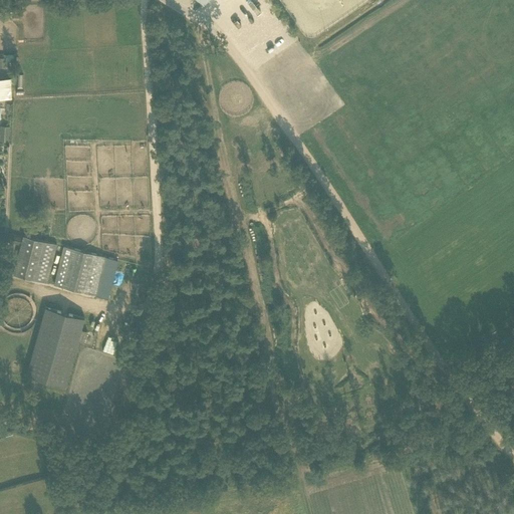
[(6,7),(6,15),(16,15),(15,6),(6,7)]
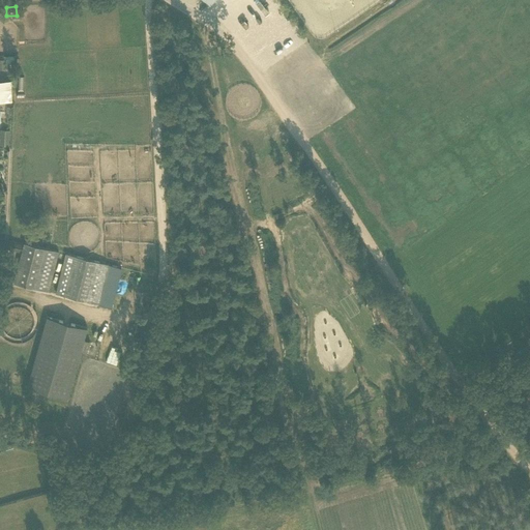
[(0,79),(0,100),(4,101),(4,93),(10,93),(9,80),(0,79)]
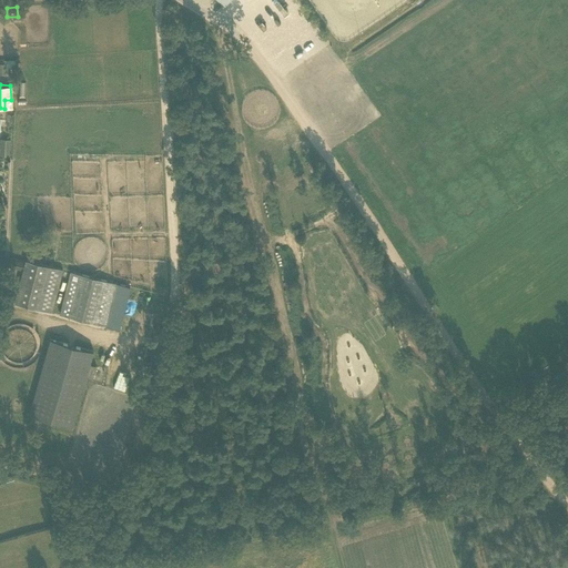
[(0,264),(24,271),(26,262),(0,255),(0,264)]
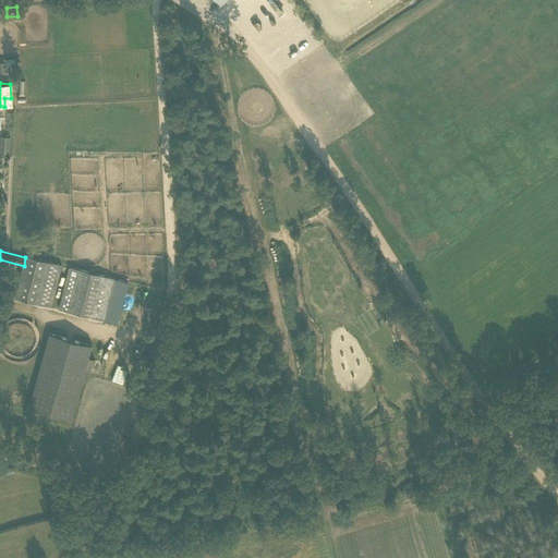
[(26,256),(25,257),(24,266),(15,298),(51,307),(62,265),(26,256)]
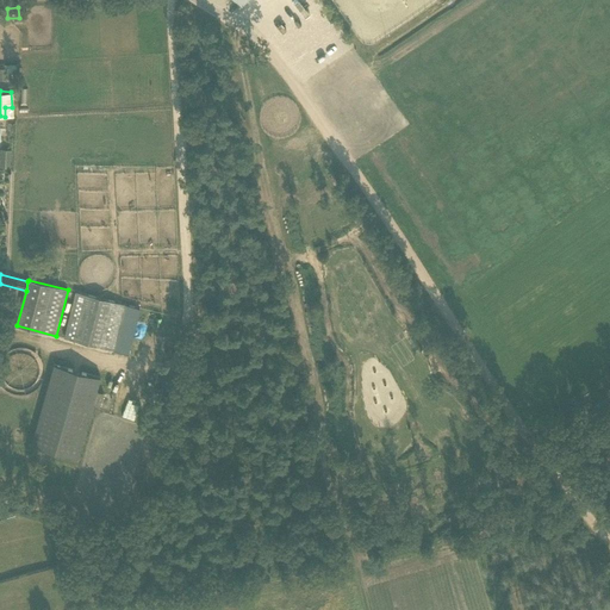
[(64,337),(114,350),(126,305),(76,292),(64,337)]
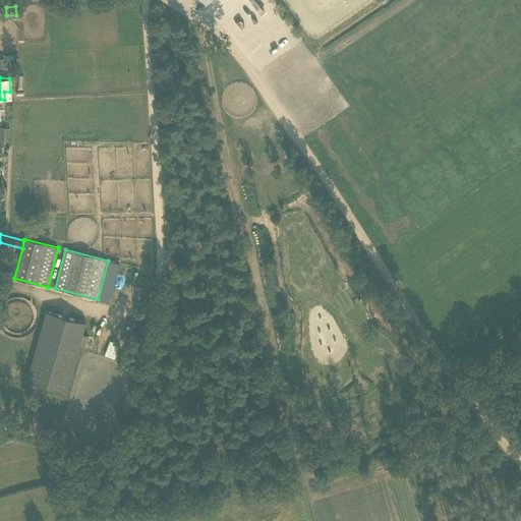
[(18,300),(14,305),(19,310),(23,305),(18,300)]
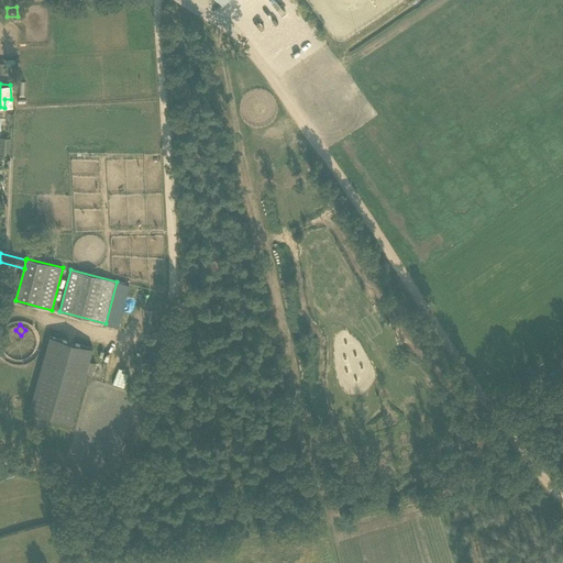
[(94,348),(87,346),(50,335),(29,410),(72,422),(94,348)]
